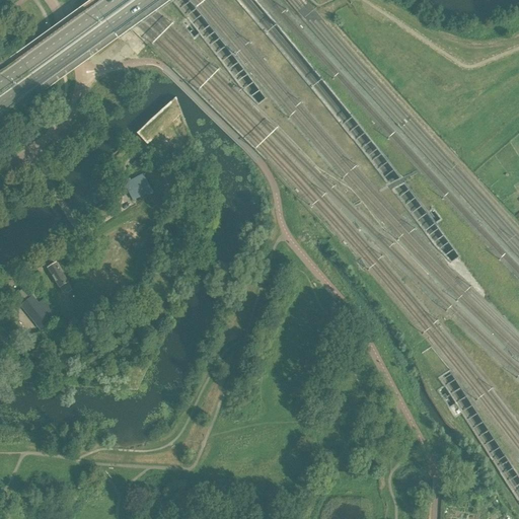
[(138,135),(140,137),(144,142),(134,152),(139,157),(149,147),(147,145),(148,144),(153,139),(152,137),(178,116),(179,115),(181,114),(175,97),(136,133),(138,135)]
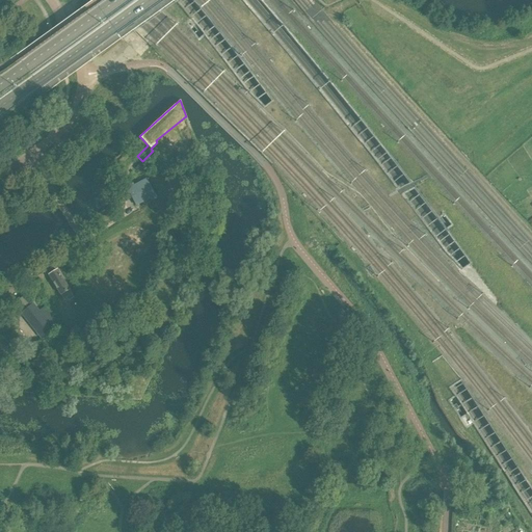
[(139,397),(0,387),(0,389),(140,399),(225,219),(186,116),(184,117),(189,130),(223,219),(139,397)]
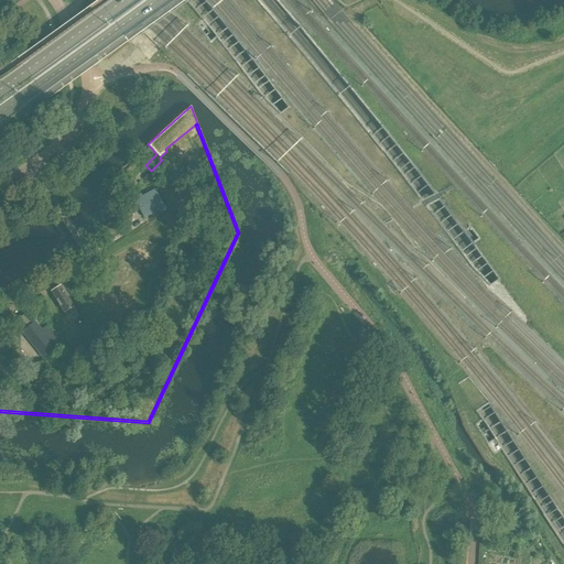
[(149,183),(153,179),(149,174),(144,179),(149,183)]
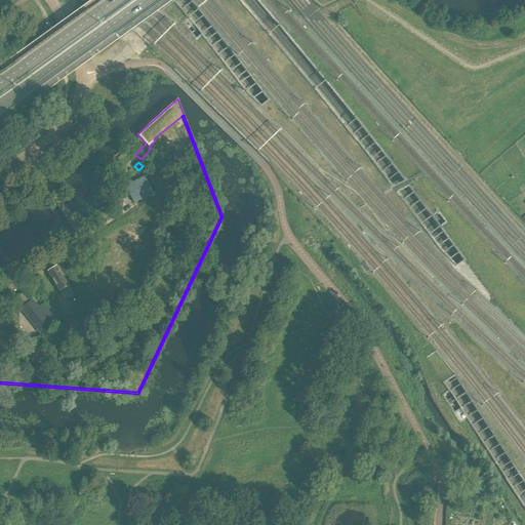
[(126,187),(134,203),(142,199),(149,196),(150,198),(154,195),(145,176),(126,187)]
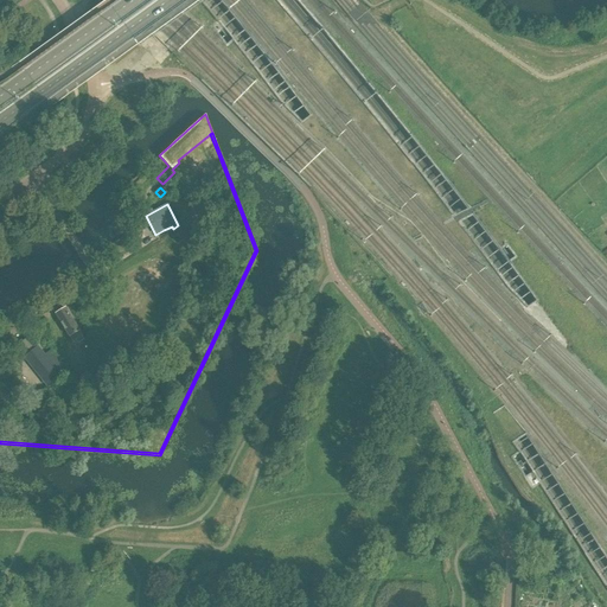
[(78,331),(78,330),(75,324),(65,308),(56,314),(69,336),(72,342),(74,342),(76,340),(78,344),(84,340),(82,337),(78,331)]
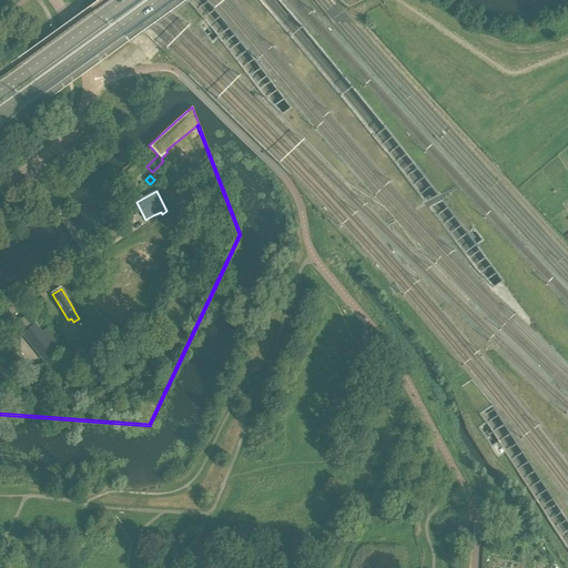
[(22,335),(44,362),(62,345),(48,327),(42,332),(36,324),(22,335)]
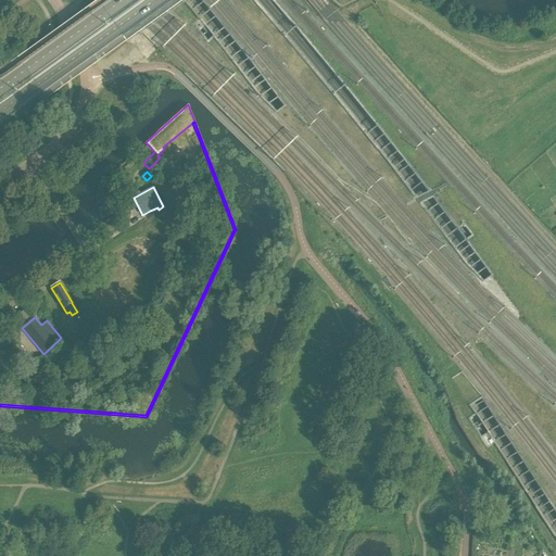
[(26,369),(27,377),(27,380),(34,379),(35,382),(46,381),(42,357),(32,358),(33,368),(26,369)]
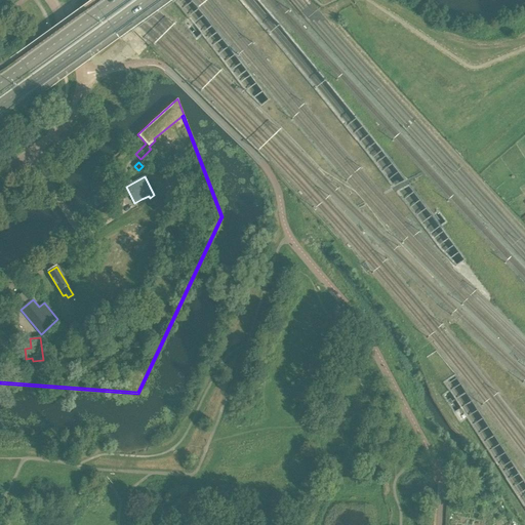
[(453,375),(455,374),(436,351),(426,357),(427,358),(436,352),(453,375)]
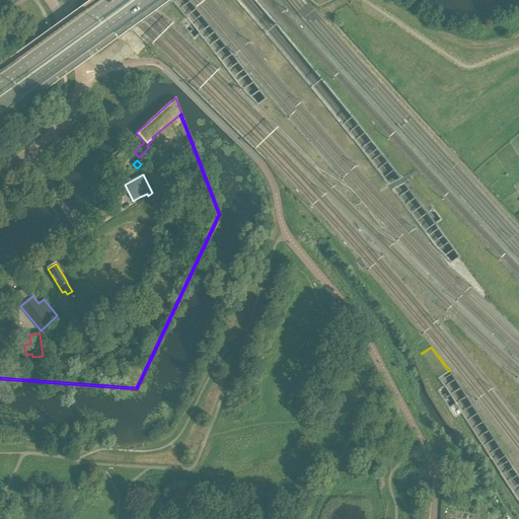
[(440,378),(441,378),(442,377),(445,375),(448,373),(449,372),(456,382),(518,476),(518,478),(518,474),(458,381),(453,373),(450,370),(448,371),(444,374),(440,376),(439,377),(438,378),(443,386),(436,390),(439,394),(442,399),(454,419),(461,415),(507,484),(518,503),(518,499),(508,483),(447,389),(440,378)]
